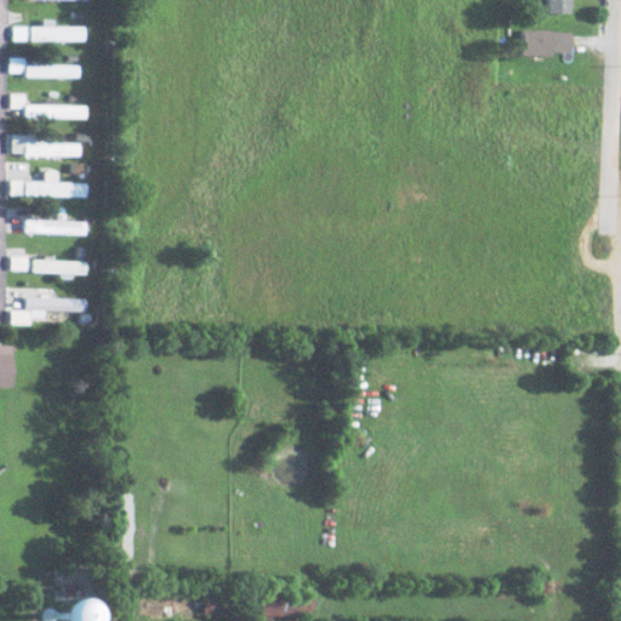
[(569,13),(569,0),(545,0),(545,13),(569,13)]
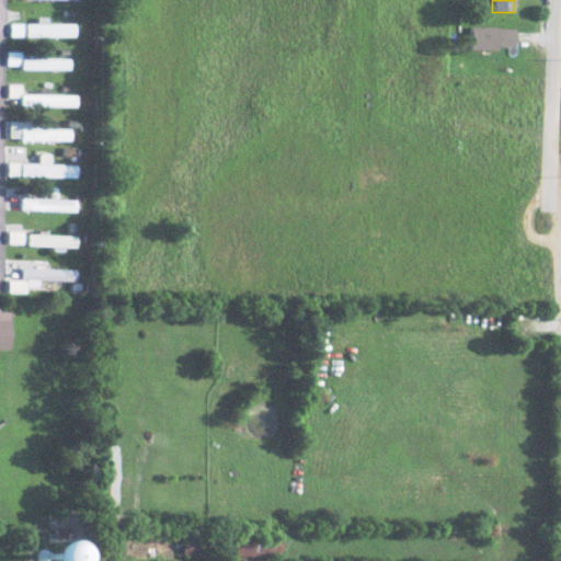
[(73,24),(45,24),(46,18),(35,18),(35,24),(9,23),(9,36),(73,37),(73,24)]
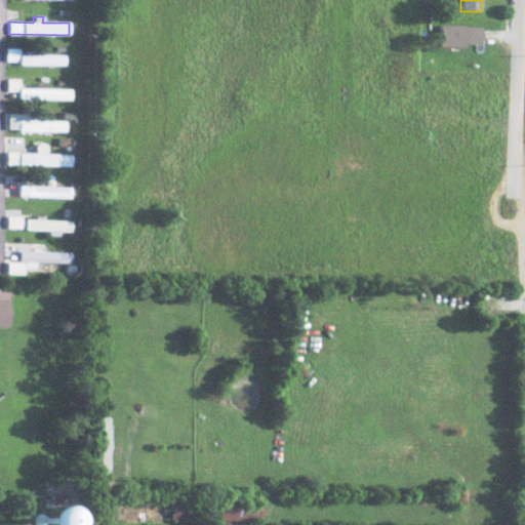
[(440,46),(481,46),(481,27),(440,26),(440,46)]
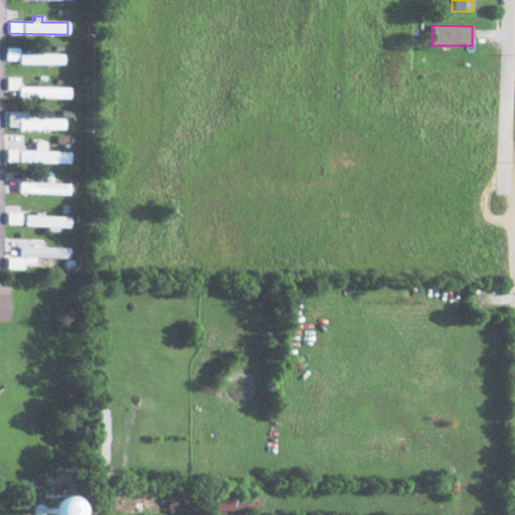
[(62,64),(62,54),(19,54),(19,64),(62,64)]
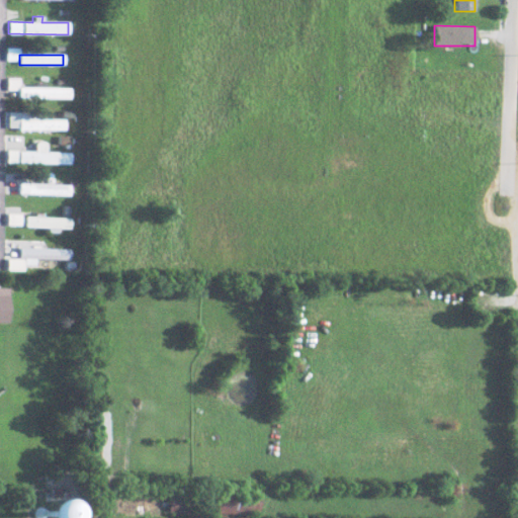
[(69,88),(18,88),(18,99),(69,98),(69,88)]
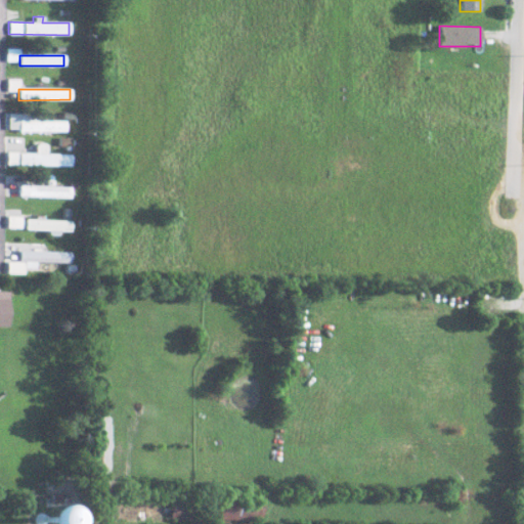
[(64,121),(38,122),(38,114),(8,115),(8,132),(64,131),(64,121)]
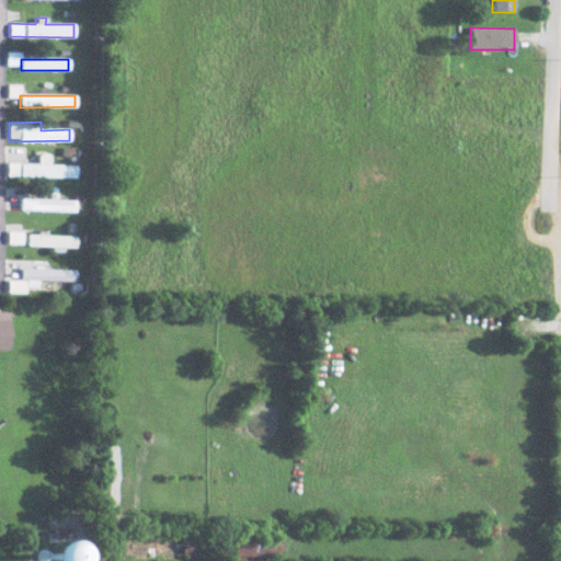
[(8,163),(8,176),(76,179),(76,165),(49,164),(50,155),(38,153),(37,164),(8,163)]
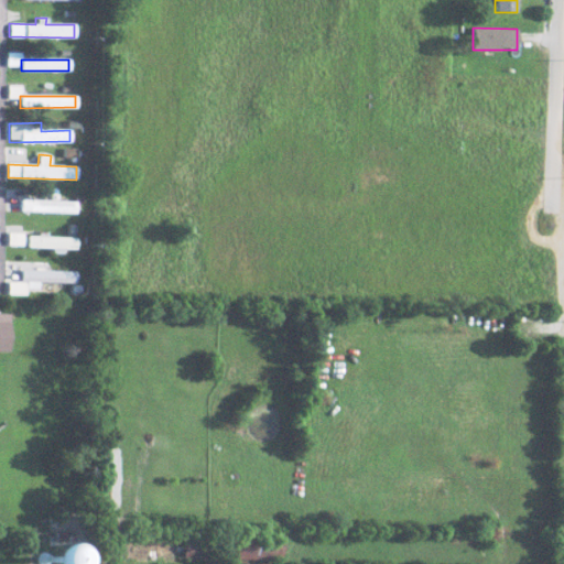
[(76,202),(21,201),(21,212),(76,214),(76,202)]
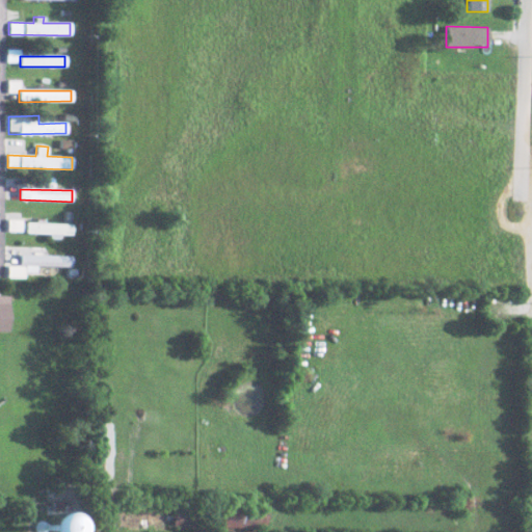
[(22,233),(22,220),(7,219),(7,232),(22,233)]
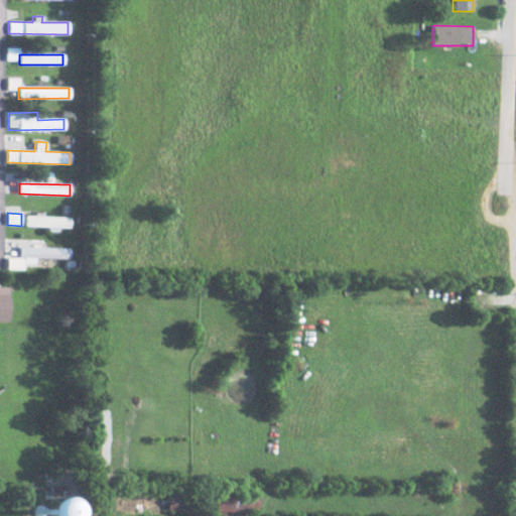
[(71,228),(71,217),(25,216),(25,227),(71,228)]
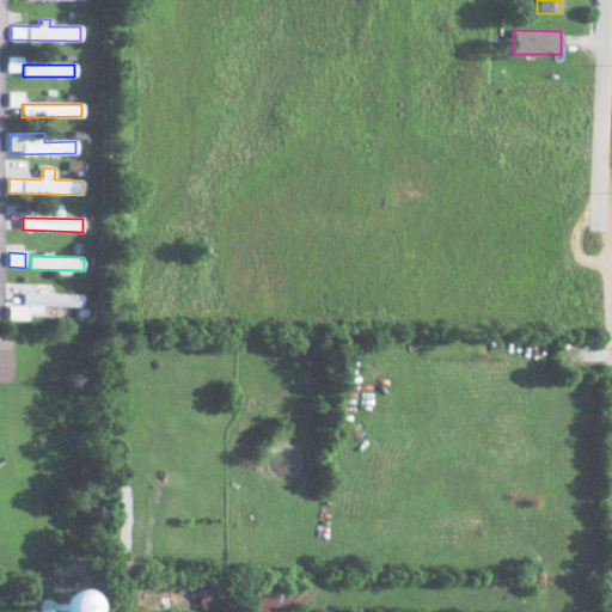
[(8,320),(29,320),(29,313),(42,314),(42,307),(83,308),(83,295),(22,293),(22,306),(10,306),(8,320)]
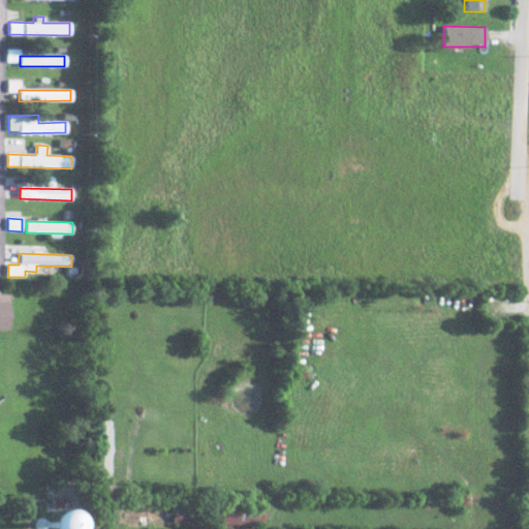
[(0,330),(9,331),(10,294),(0,294),(0,330)]
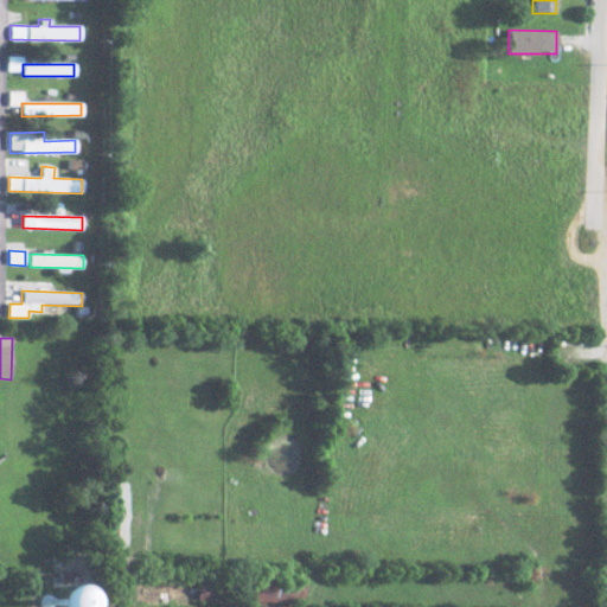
[(151,601),(221,605),(222,579),(152,575),(151,601)]
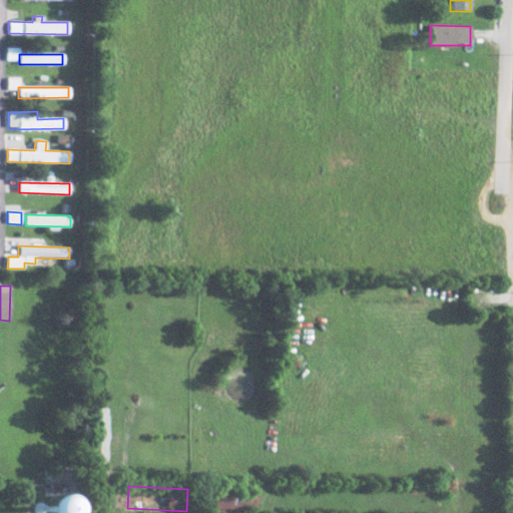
[(212,507),(255,509),(257,492),(212,490),(212,507)]
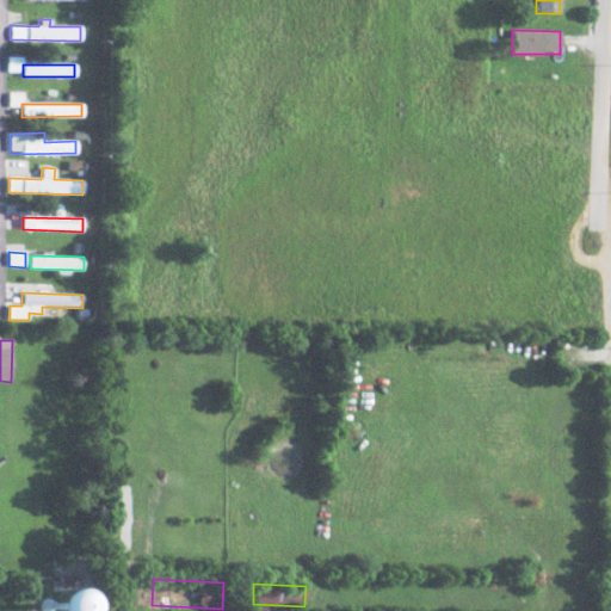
[(60,610),(86,610),(87,585),(54,585),(54,600),(60,600),(60,610)]
